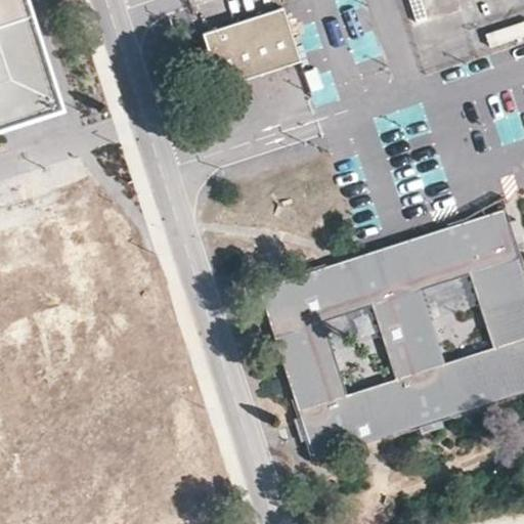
[(0,0),(0,125),(56,107),(24,0),(0,0)]
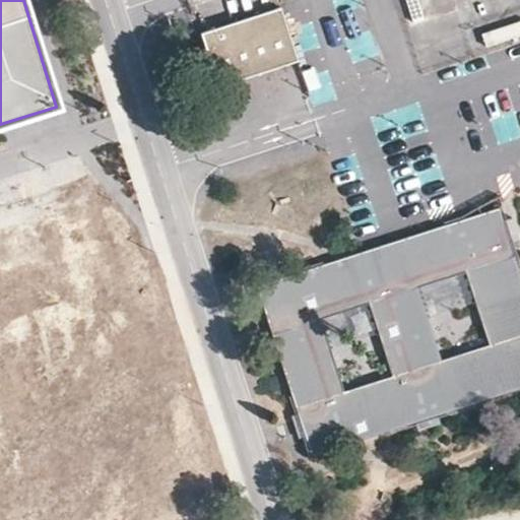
[(201,33),(215,75),(216,76),(216,77),(217,78),(218,79),(220,80),(223,81),(225,82),(228,83),(296,60),(279,8),(201,33)]
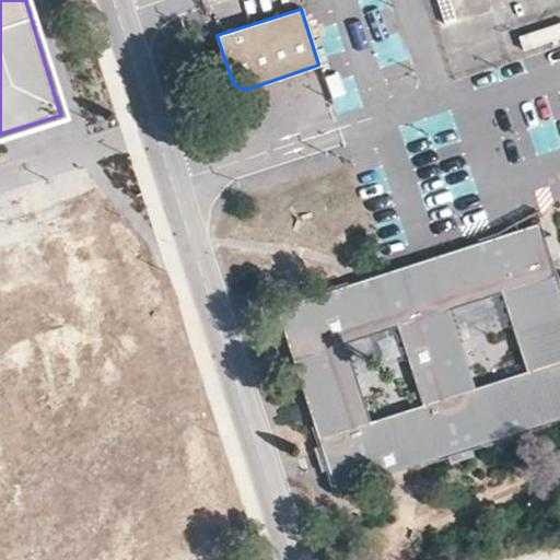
[(526,53),(559,41),(559,23),(521,37),(526,53)]
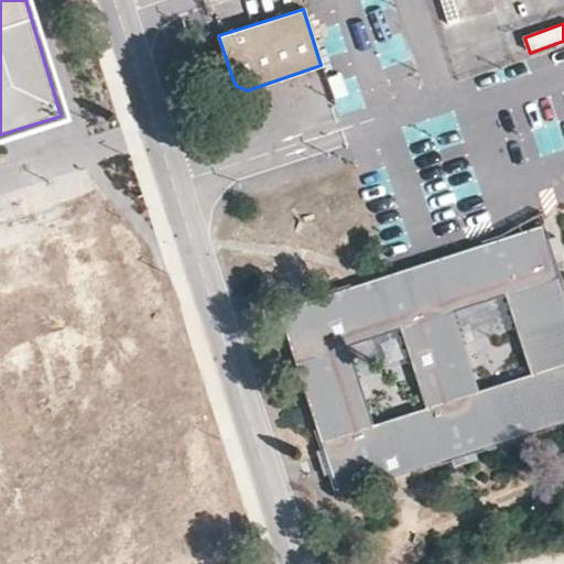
[(356,76),(328,84),(338,115),(366,106),(356,76)]
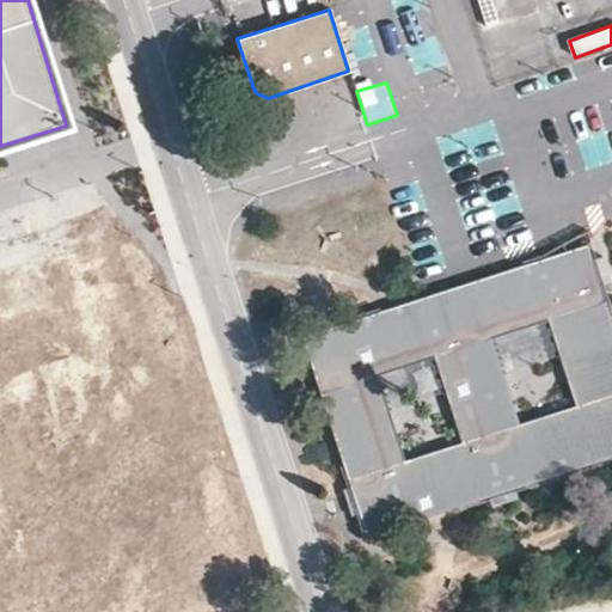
[(367,536),(611,456),(611,326),(586,245),(301,336),(367,536)]
